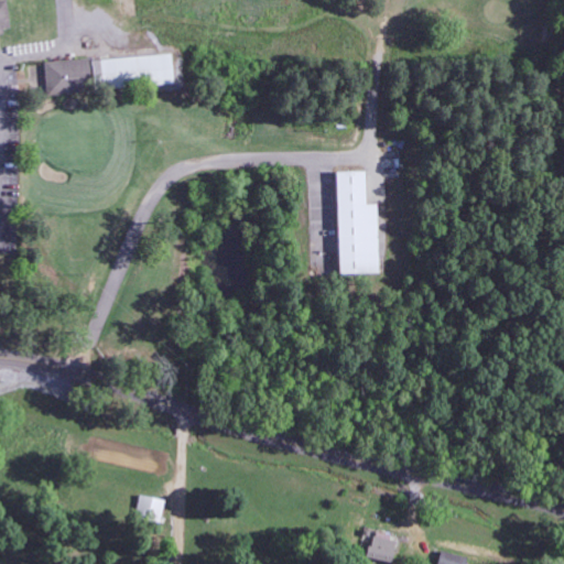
[(0,0),(0,33),(14,32),(12,0),(0,0)]
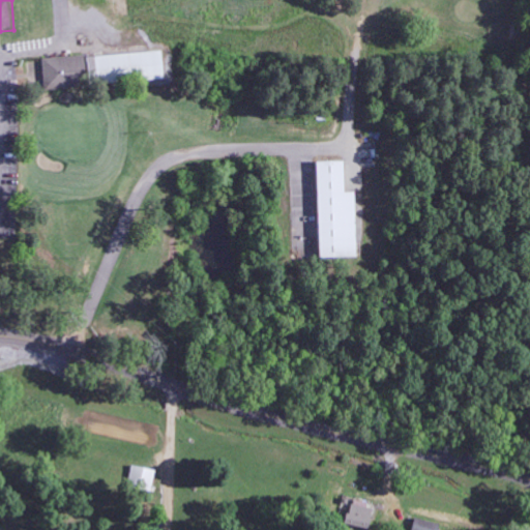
[(94,83),(170,79),(169,52),(92,56),(94,83)]
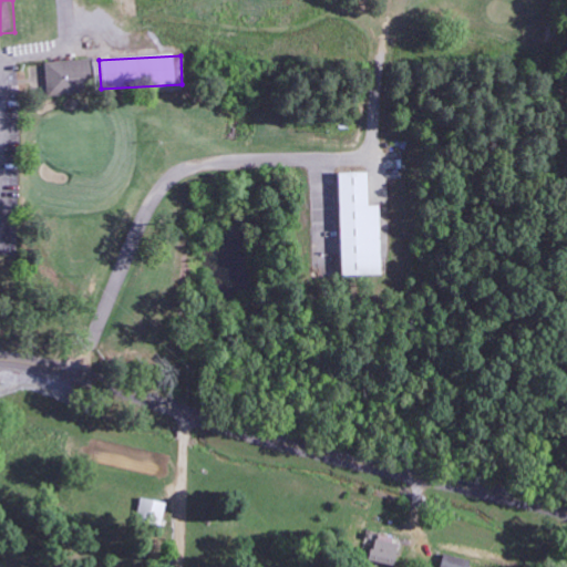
[(49,62),(50,96),(98,94),(96,61),(49,62)]
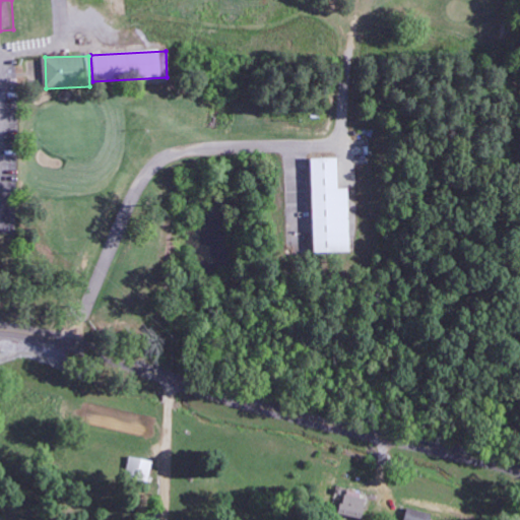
[(349,253),(347,189),(338,189),(337,158),(311,159),(313,254),(349,253)]
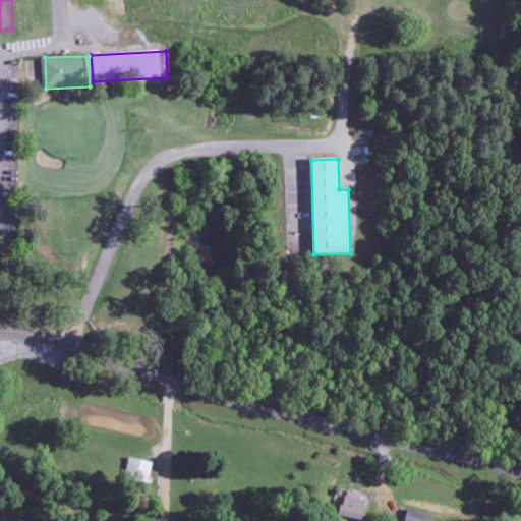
[(155,463),(131,458),(127,478),(151,483),(155,463)]
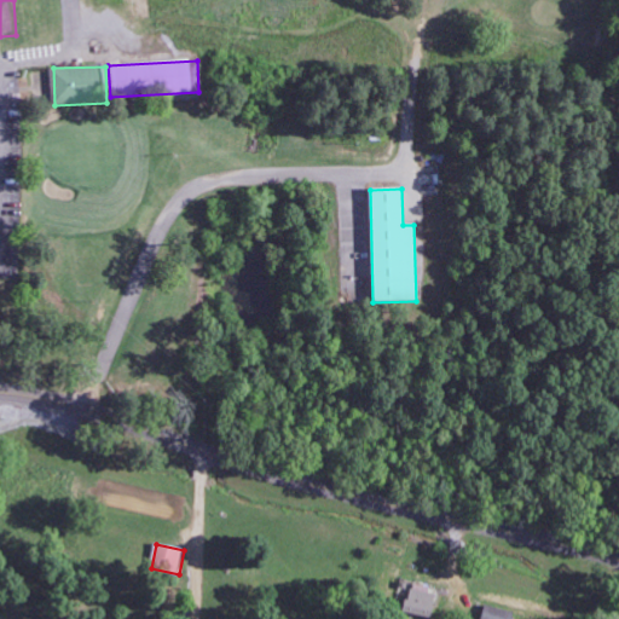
[(433,618),(437,590),(409,586),(405,614),(433,618)]
